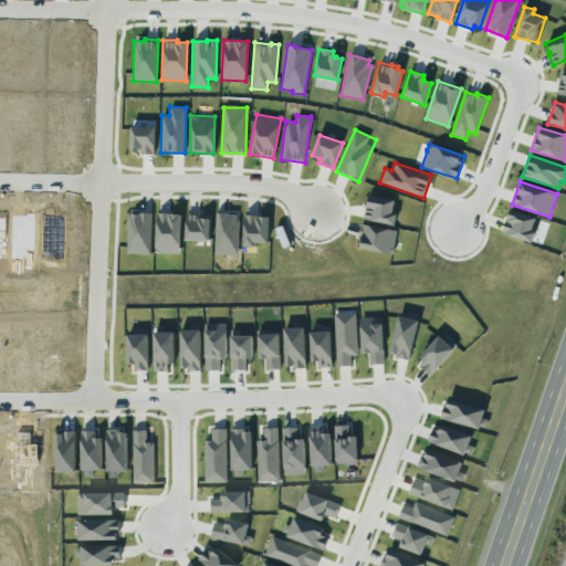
[(397,200),(367,197),(365,220),(394,223),(397,200)]
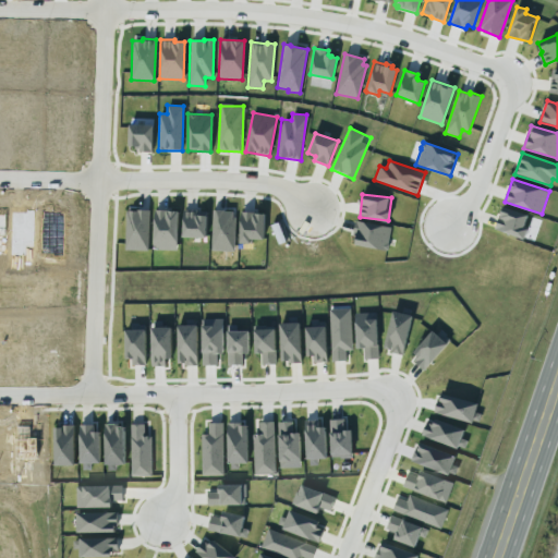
[(496,231),(526,238),(531,215),(501,208),(496,231)]
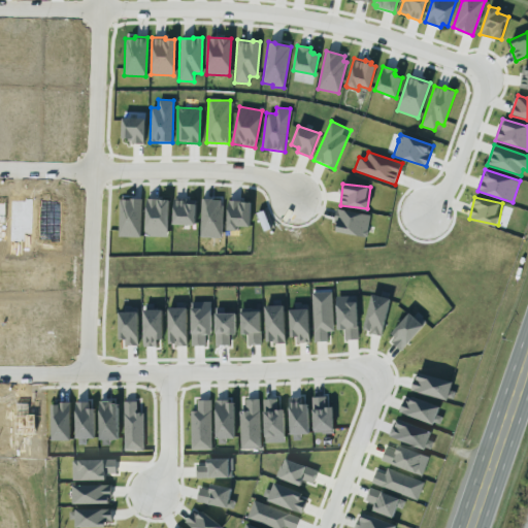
[(200,237),(222,238),(223,198),(201,198),(200,237)]
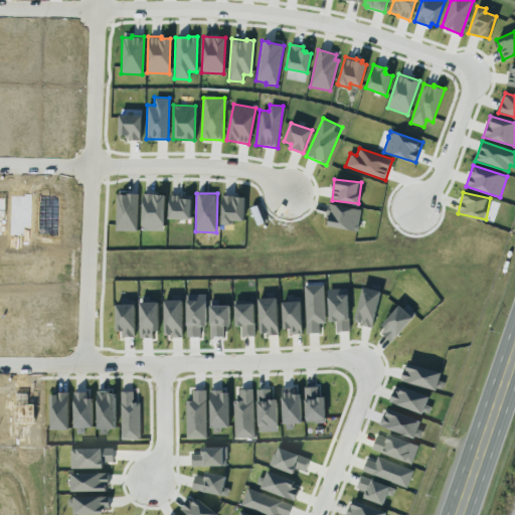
[(115,230),(137,231),(138,194),(117,194),(115,230)]
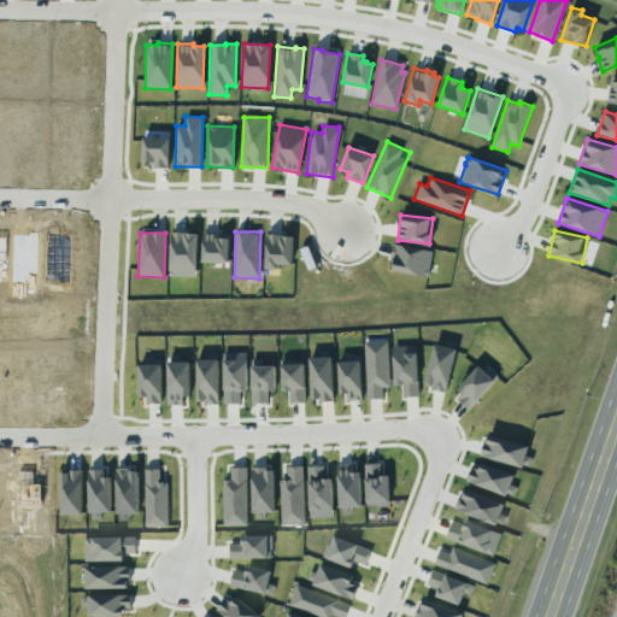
[(170,276),(197,277),(198,233),(171,233),(170,276)]
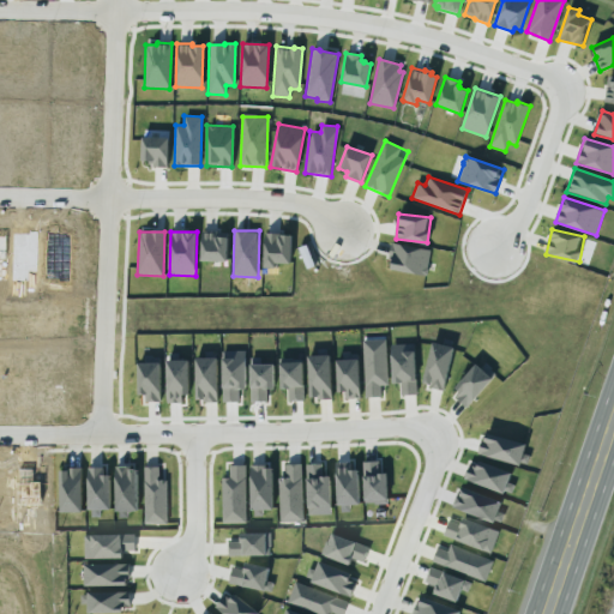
[(227,262),(227,232),(202,232),(200,262),(227,262)]
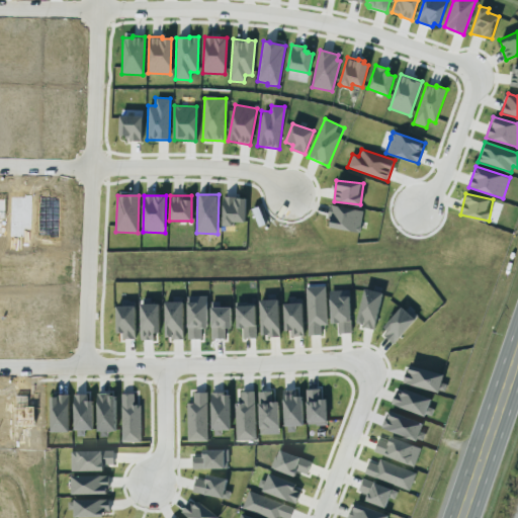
[(246,197),(224,197),(223,226),(232,227),(232,223),(245,223),(246,197)]
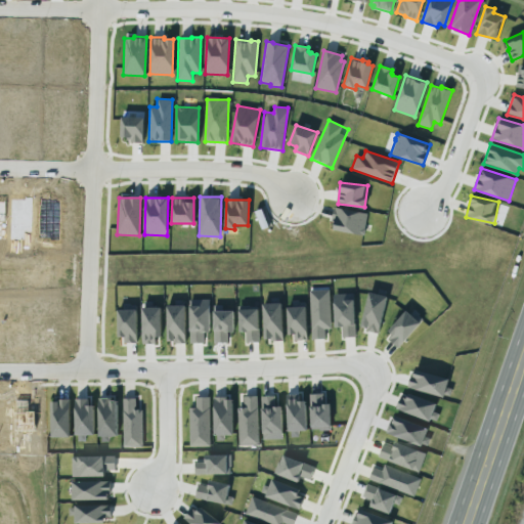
[(367,213),(335,207),(331,229),(363,235),(367,213)]
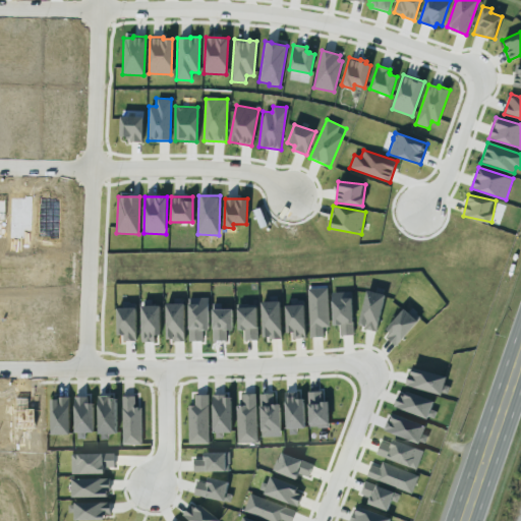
[(308,288),(309,337),(324,337),(324,328),(329,328),(328,288),(308,288)]
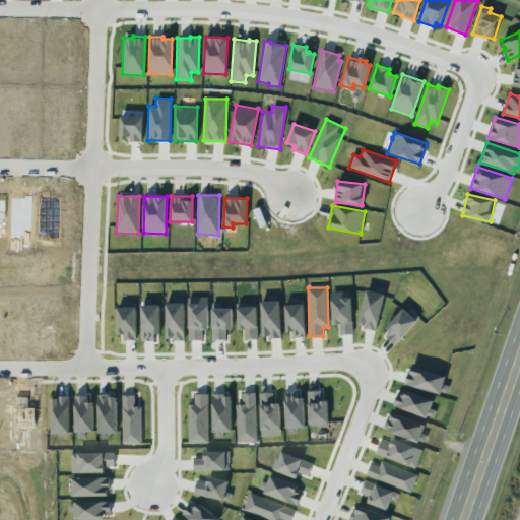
[(356,326),(375,330),(385,295),(367,289),(356,326)]
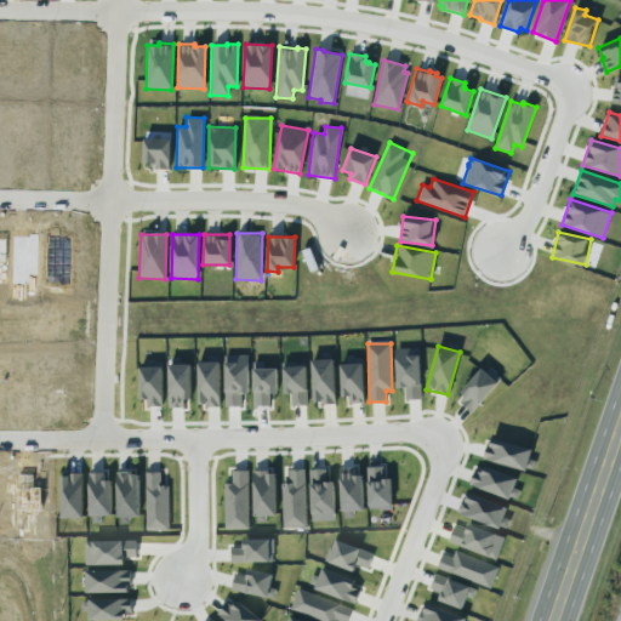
[(419,348),(396,348),(396,388),(405,388),(405,400),(421,399),(419,348)]
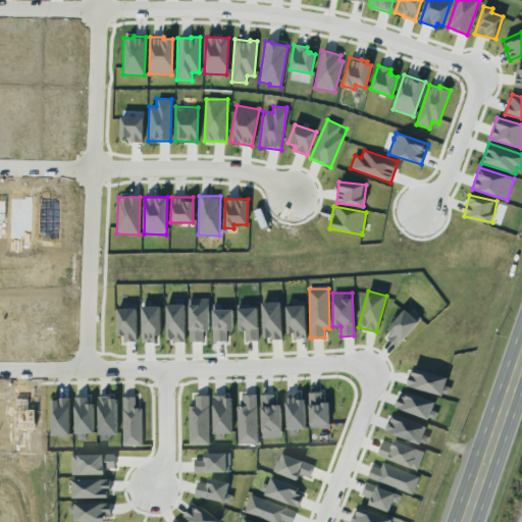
[(209,331),(208,298),(189,299),(189,343),(204,342),(204,331),(209,331)]
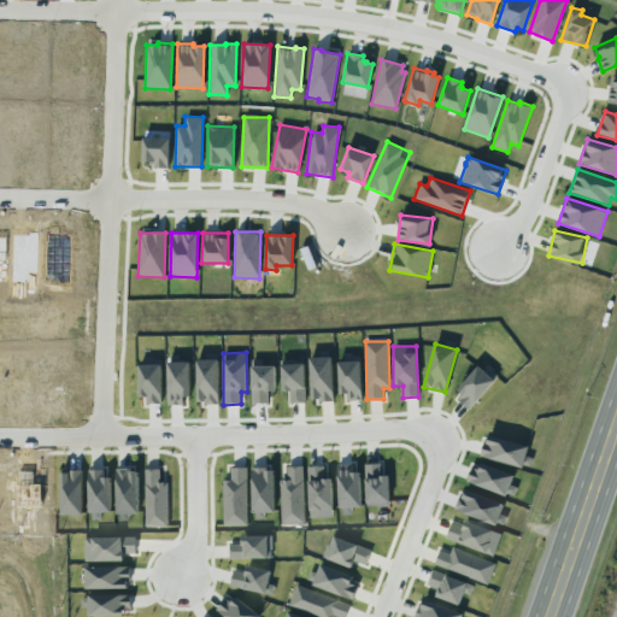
[(309,357),(310,401),(333,401),(331,357),(309,357)]
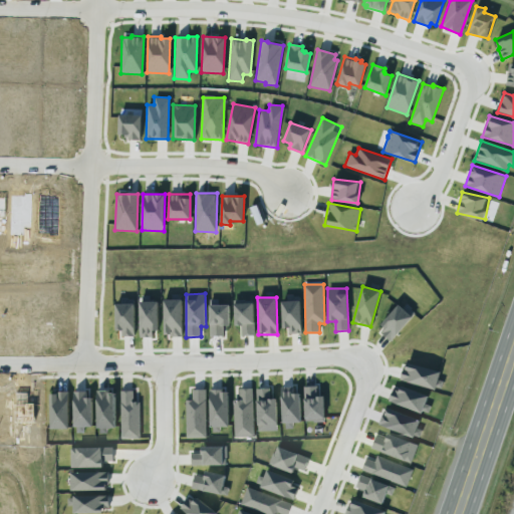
[(283,334),(301,334),(300,298),(282,298),(283,334)]
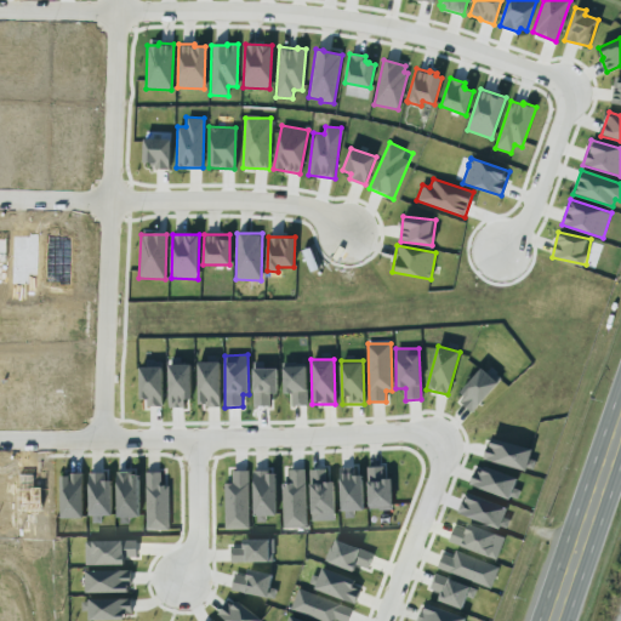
[(197,362),(198,406),(220,406),(220,362),(197,362)]
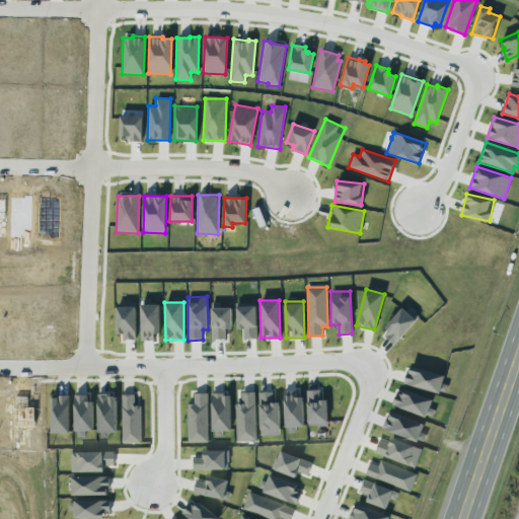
[(231,308),(219,307),(219,302),(212,302),(211,339),(225,340),(225,328),(231,328),(231,308)]
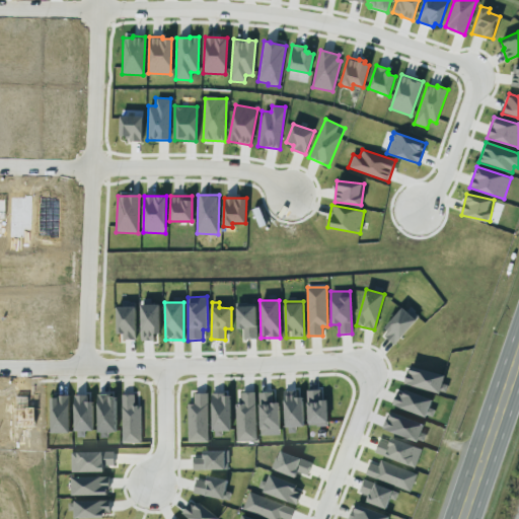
[(242,340),(256,339),(255,302),(236,303),(237,329),(242,328),(242,340)]
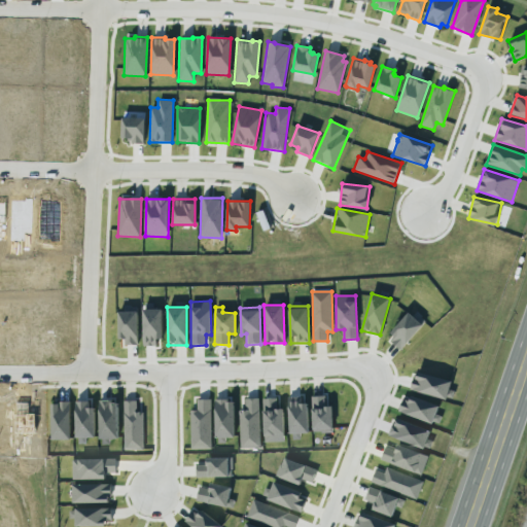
[(138,345),(137,309),(118,310),(119,345),(138,345)]
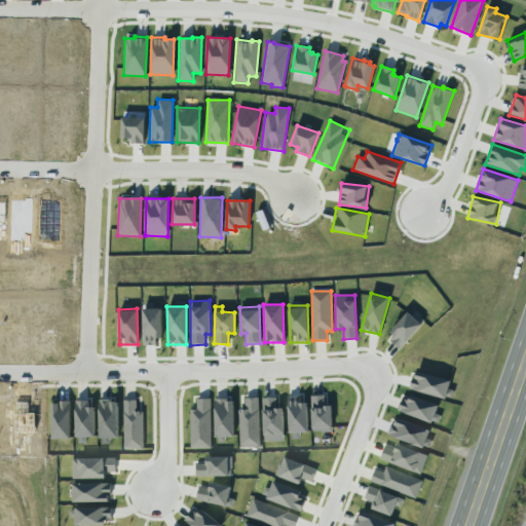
[(160,308),(142,308),(143,345),(161,345),(160,308)]
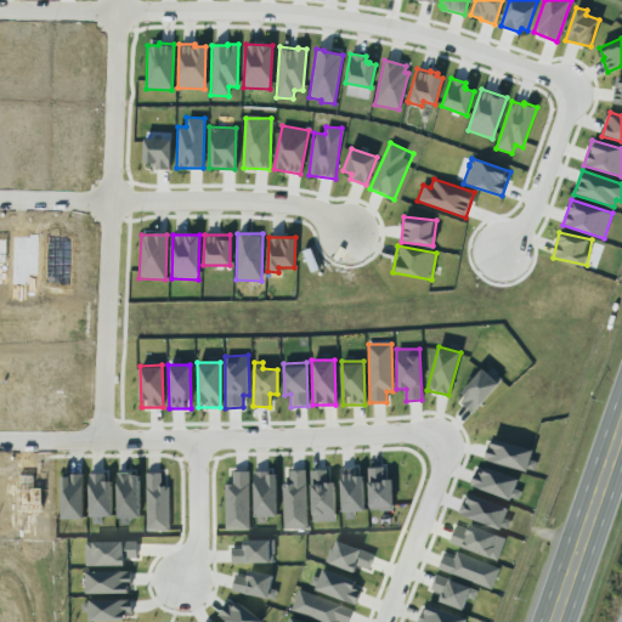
[(478,411),(499,380),(480,367),(458,399),(478,411)]
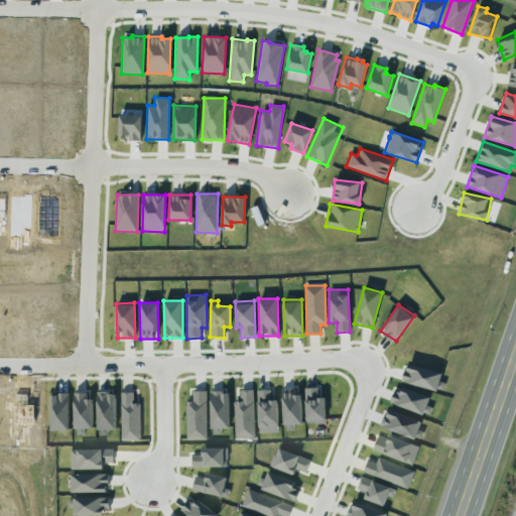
[(403,384),(438,390),(441,371),(406,365),(403,384)]
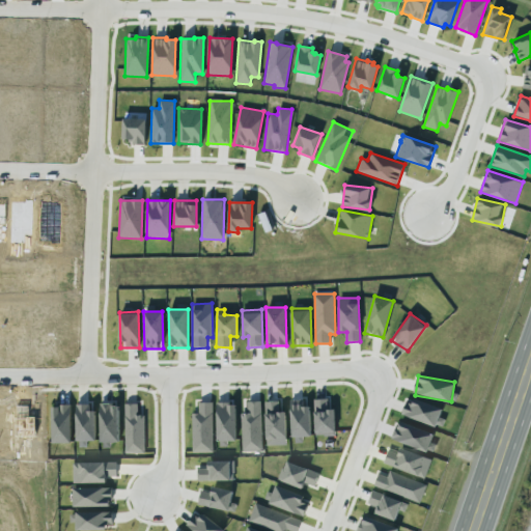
[(314,399),(315,436),(335,436),(334,409),(330,410),(329,398),(314,399)]
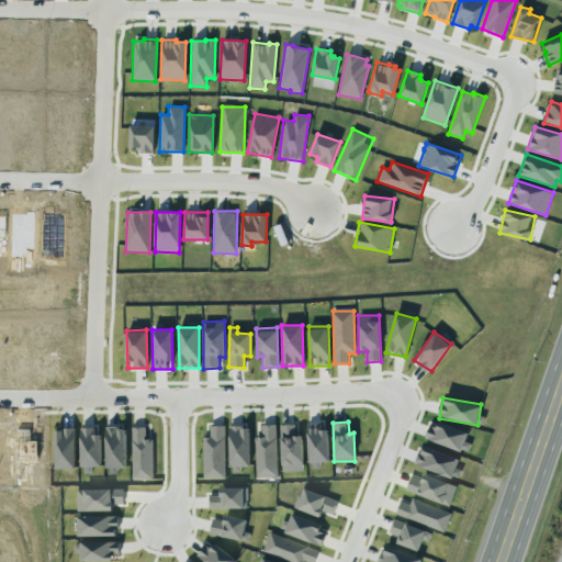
[(469,430),(429,422),(425,441),(468,451),(470,444),(467,442),(469,430)]
